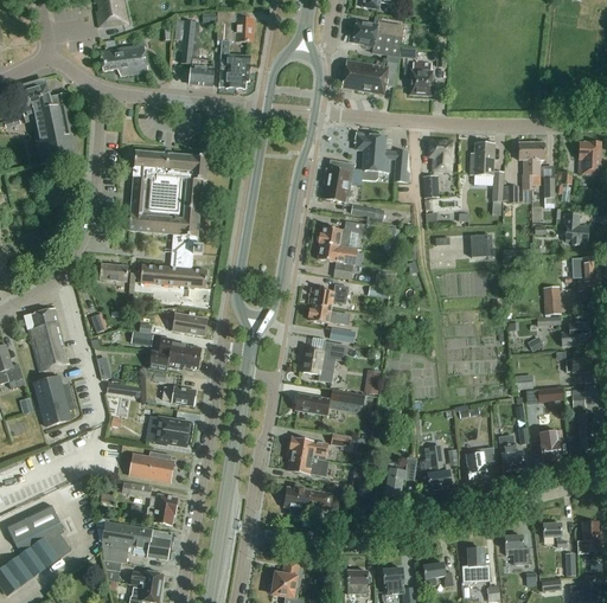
[(97,26),(128,23),(123,0),(94,0),(94,2),(97,1),(98,10),(95,10),(97,26)]
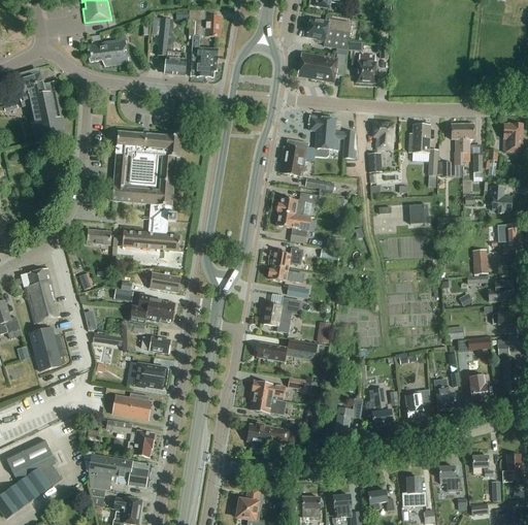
[(192,35),(199,35),(202,35),(202,28),(205,28),(204,35),(220,36),(221,17),(206,15),(205,17),(203,17),(203,9),(189,8),(189,35),(192,35)]
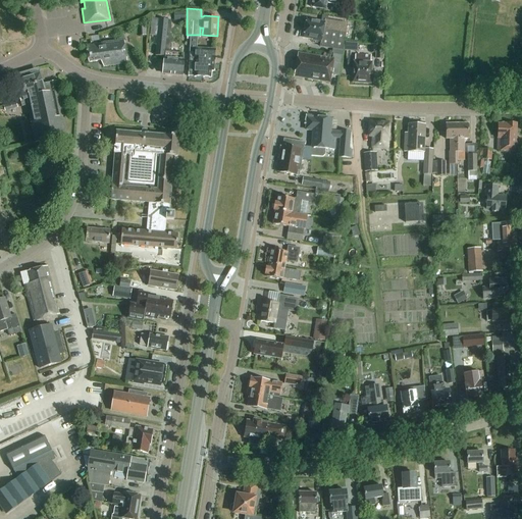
[(170,18),(159,17),(155,54),(156,54),(163,55),(163,58),(162,59),(161,63),(162,64),(162,71),(172,72),(183,73),(184,58),(184,52),(174,51),(170,50),(171,39),(170,18)]
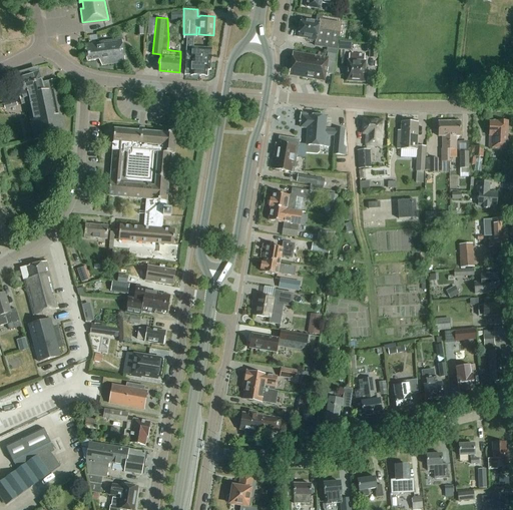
[(336,52),(337,47),(341,21),(319,17),(319,20),(301,17),(301,18),(299,19),(299,23),(300,24),(298,34),(307,36),(307,37),(315,38),(315,43),(327,45),(326,51),(336,52)]
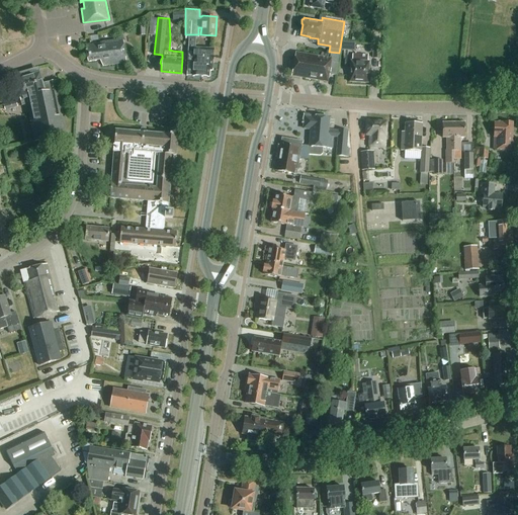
[(195,34),(188,34),(187,53),(188,53),(187,69),(192,70),(192,74),(208,75),(209,68),(211,68),(211,59),(212,59),(212,48),(195,47),(195,34)]
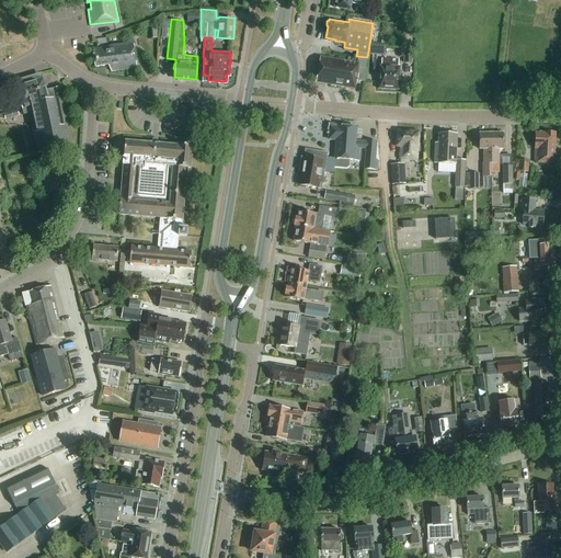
[(111,69),(136,66),(133,41),(110,44),(110,45),(92,47),(92,48),(91,50),(91,53),(93,54),(94,65),(107,64),(111,69)]
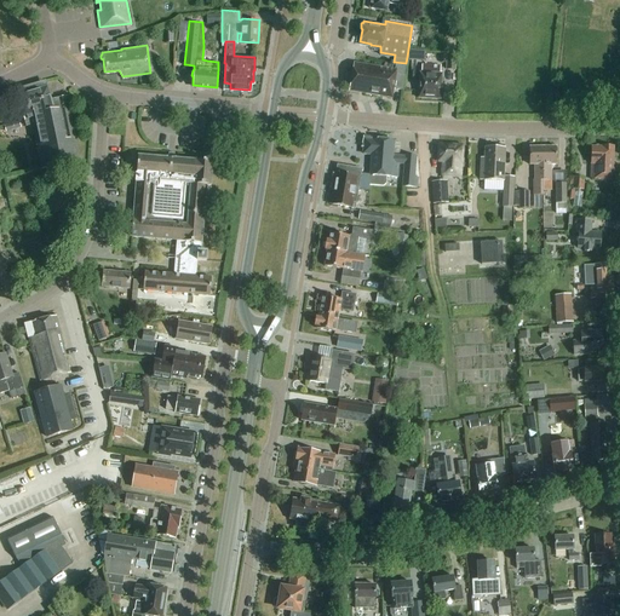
[(455,68),(455,53),(440,53),(440,61),(446,61),(446,68),(455,68)]
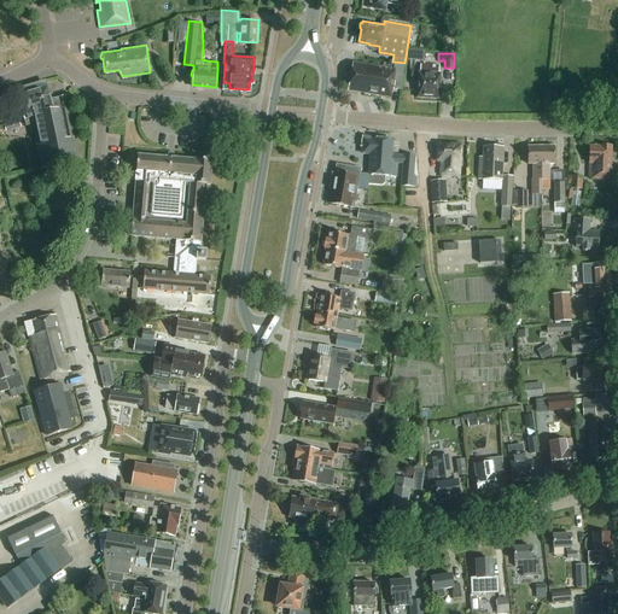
[(401,87),(404,63),(394,62),(392,66),(368,63),(368,64),(353,62),(349,87),(365,89),(363,92),(390,95),(392,86),(401,87)]
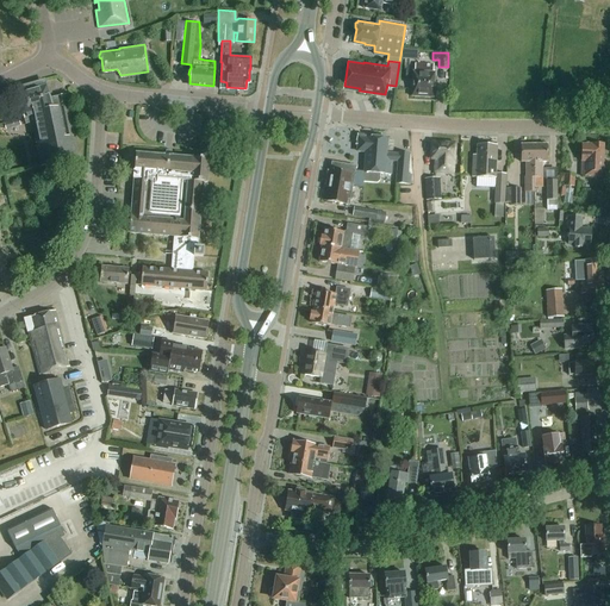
[(433,95),(434,70),(433,70),(433,62),(415,61),(414,69),(412,69),(411,94),(433,95)]
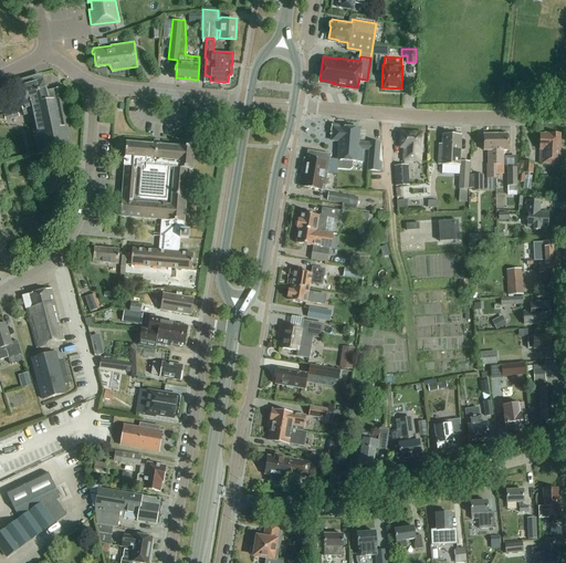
[(45,89),(41,72),(14,80),(20,97),(19,97),(20,100),(18,100),(20,105),(21,104),(23,113),(30,112),(38,153),(73,145),(61,85),(45,89)]
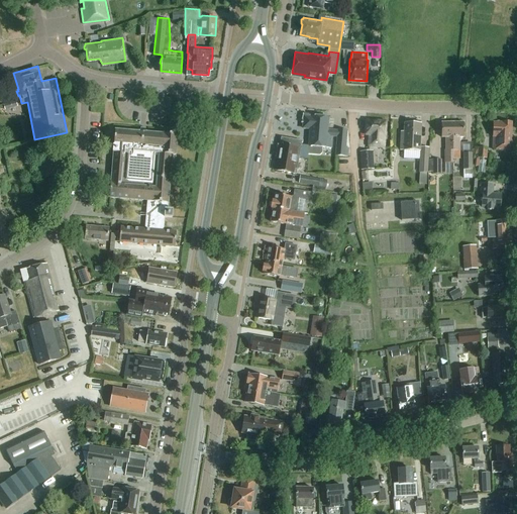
[(337,128),(327,127),(328,115),(310,114),(310,115),(304,114),(303,120),(304,126),(309,127),(308,144),(331,145),(332,134),(337,134),(335,153),(347,155),(348,146),(345,145),(346,128),(337,127),(337,128)]
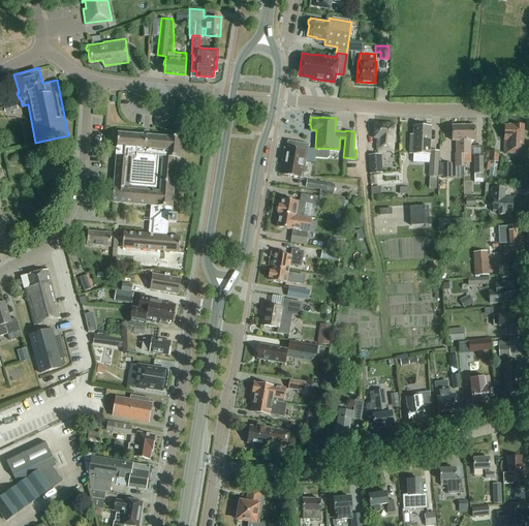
[(377,147),(389,148),(393,148),(394,123),(375,121),(374,135),(378,136),(377,147)]
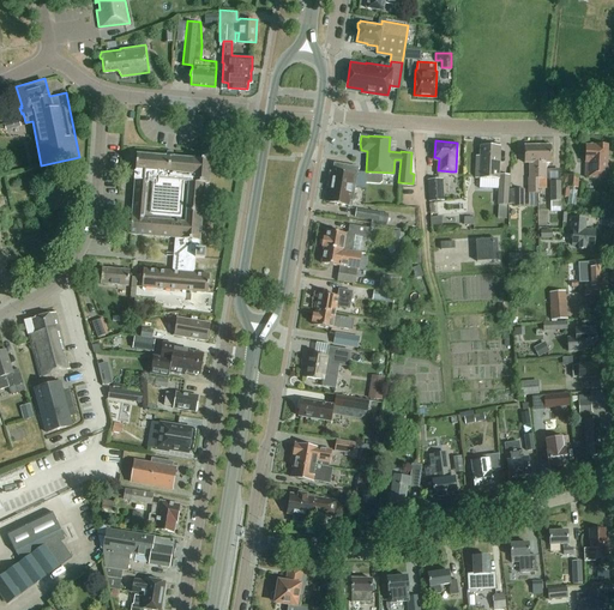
[(509,201),(509,171),(499,171),(500,144),(499,144),(499,142),(489,142),(489,144),(480,144),(480,153),(475,153),(475,176),(482,176),(482,179),(488,179),(488,176),(499,176),(498,201),(509,201)]
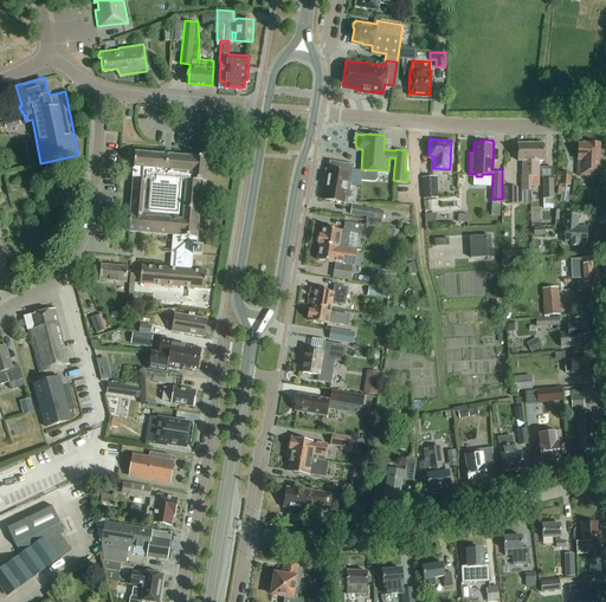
[(600,142),(587,141),(586,141),(585,140),(582,140),(581,141),(578,141),(578,173),(603,173),(603,159),(599,159),(600,142)]
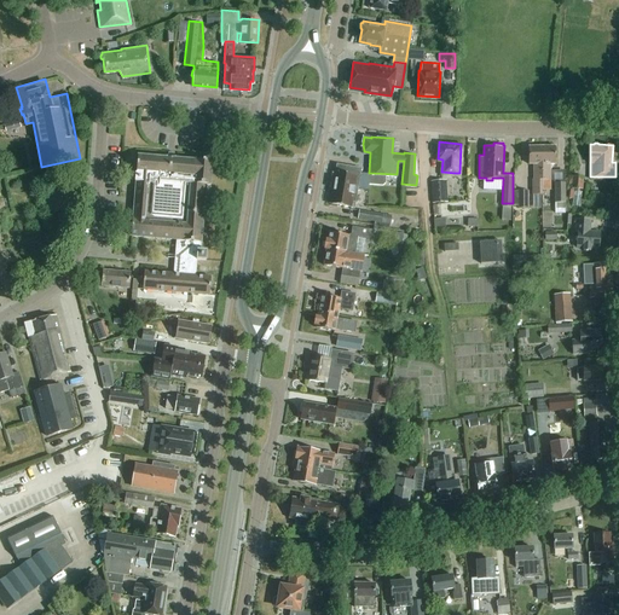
[(533,162),(534,178),(534,191),(542,191),(542,187),(542,145),(528,145),(528,162),(533,162)]
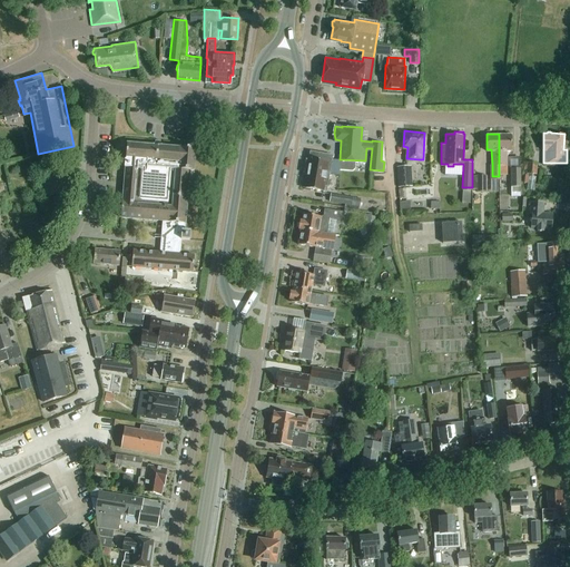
[(511,134),(499,134),(499,173),(507,173),(507,149),(511,149),(511,134)]
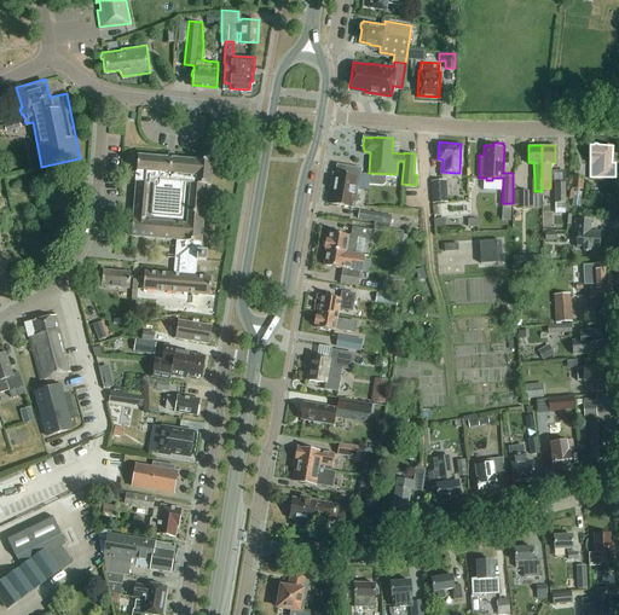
[(210,183),(212,160),(195,157),(195,158),(175,157),(175,156),(174,156),(166,155),(166,156),(138,154),(131,233),(178,237),(175,270),(145,267),(144,285),(209,291),(212,273),(196,272),(197,256),(207,256),(207,247),(201,247),(201,239),(202,239),(206,183),(210,183)]
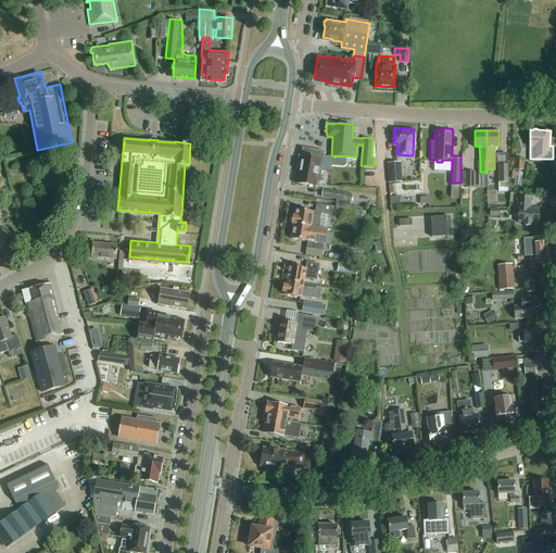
[(339,156),(324,154),(324,150),(302,146),(301,153),(297,180),(315,184),(316,179),(319,179),(321,166),(330,168),(331,163),(343,165),(346,162),(346,156),(339,156)]
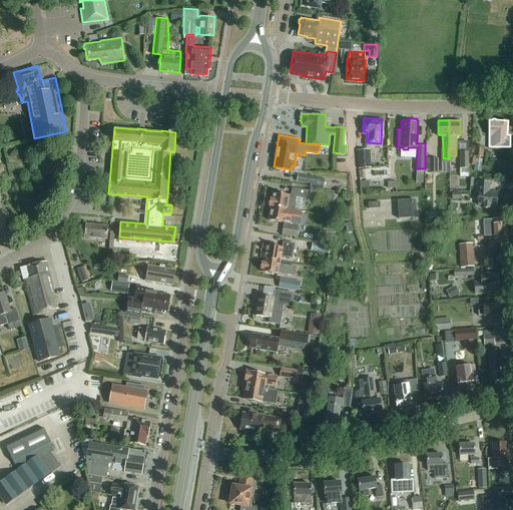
[(474,144),(473,153),(483,154),(484,145),(474,144)]
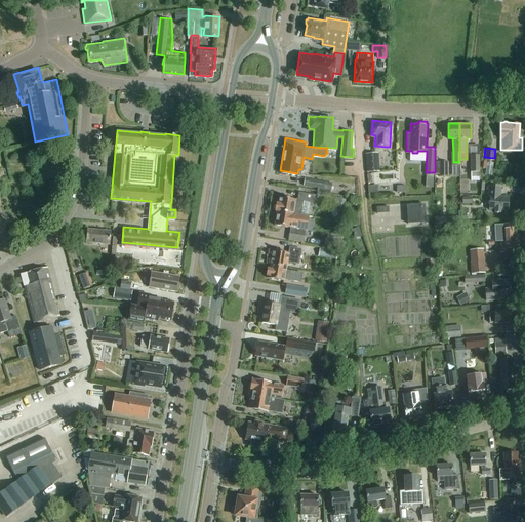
[(379,169),(378,151),(365,152),(367,170),(379,169)]
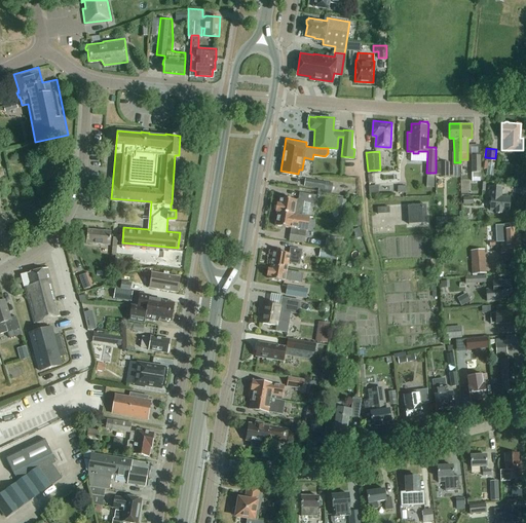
[(472,180),(481,180),(480,154),(472,154),(472,180)]
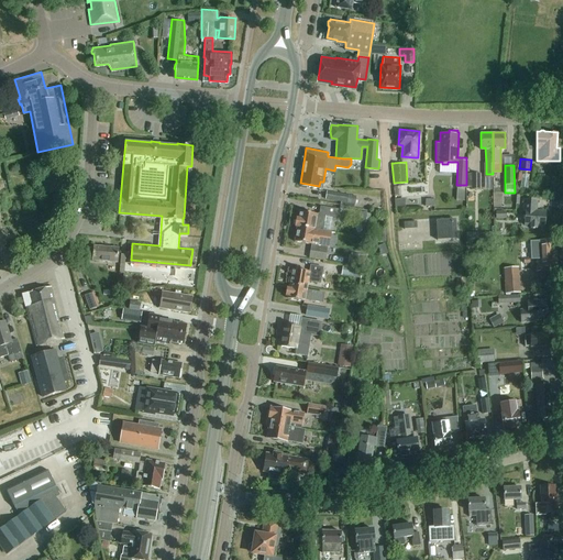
[(467,173),(466,179),(466,185),(471,185),(471,186),(481,186),(481,172),(471,172),(471,173),(467,173)]
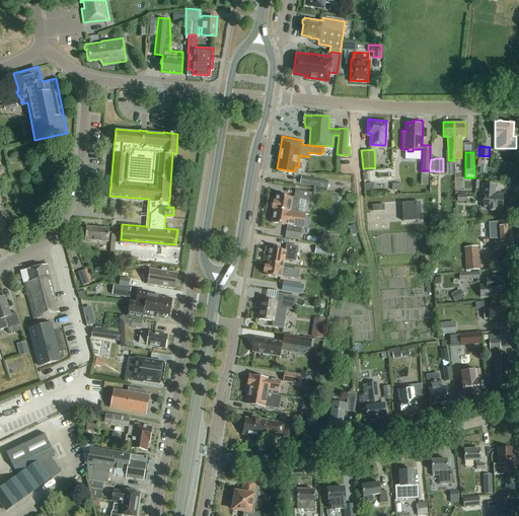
[(301,174),(300,181),(314,183),(327,186),(328,179),(320,177),(315,177),(315,176),(301,174)]
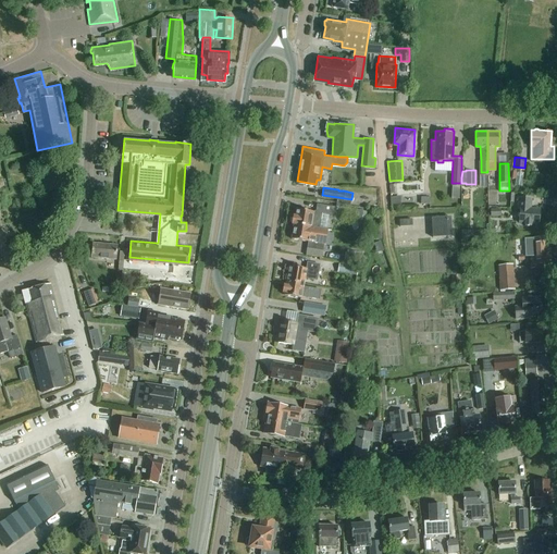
[(400,194),(391,195),(392,205),(401,204),(400,194)]
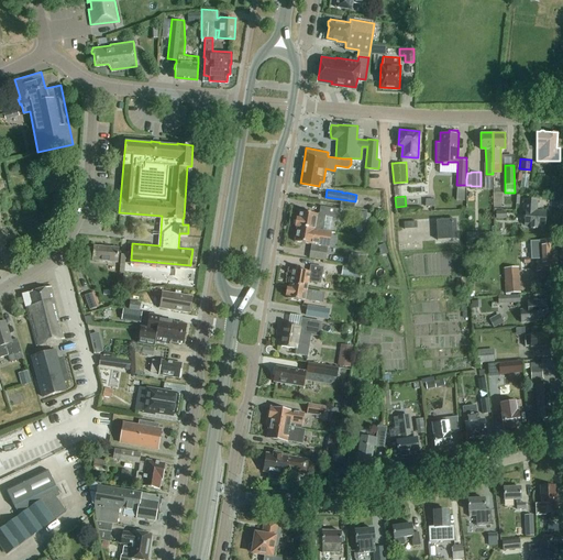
[(545,210),(536,209),(537,198),(525,197),(523,209),(526,209),(525,222),(530,223),(530,227),(537,227),(537,223),(544,224),(545,210)]
